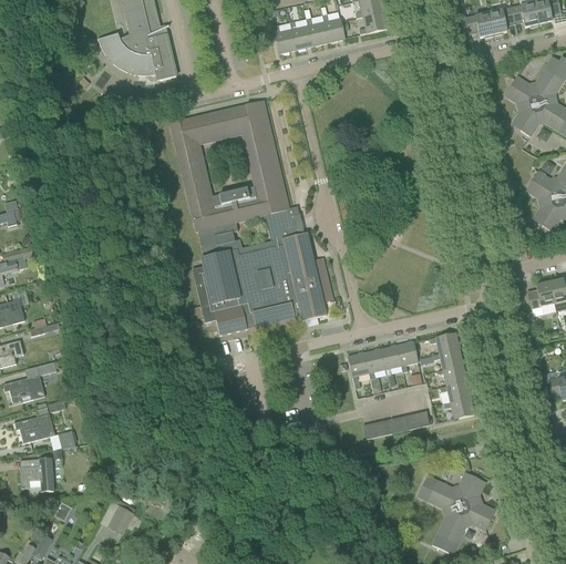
[(163,34),(157,13),(154,0),(121,0),(130,34),(120,39),(119,33),(98,38),(98,39),(101,38),(104,47),(109,53),(106,55),(113,63),(115,61),(122,65),(129,70),(129,72),(137,74),(139,72),(146,72),(155,71),(157,80),(176,75),(166,33),(163,34)]
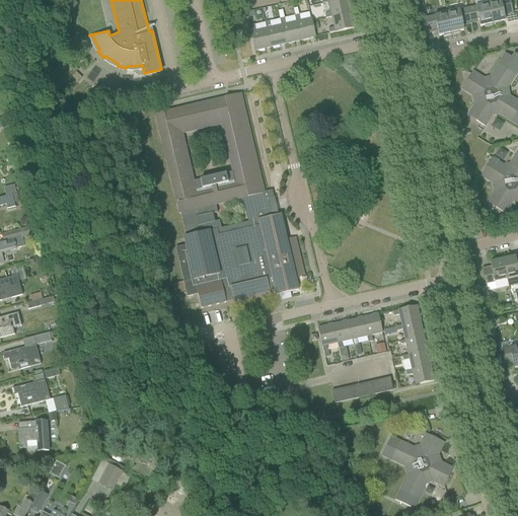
[(333,15),(352,10),(349,0),(329,0),(331,10),(325,12),(326,16),(333,15)]
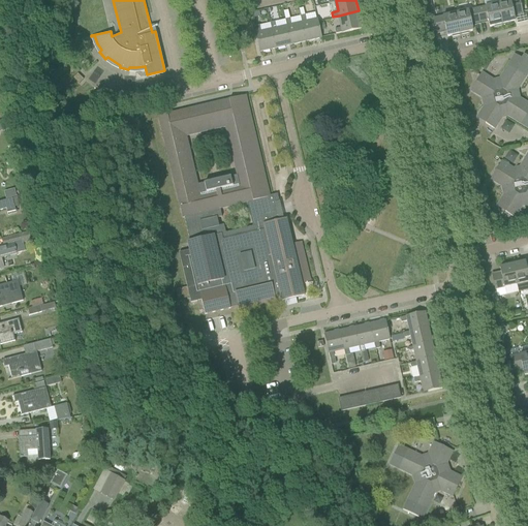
[(503,22),(498,1),(498,0),(485,0),(486,4),(477,6),(480,20),(489,18),(491,25),(495,24),(495,25),(502,23),(502,22),(503,22)]
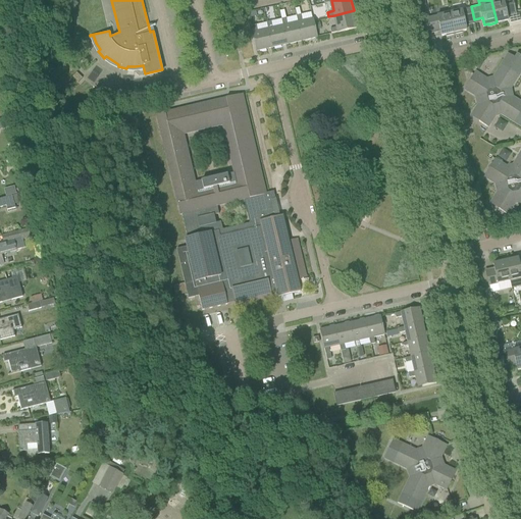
[(497,0),(491,1),(497,21),(498,21),(498,22),(505,20),(504,19),(509,18),(507,12),(516,10),(513,0),(497,0)]
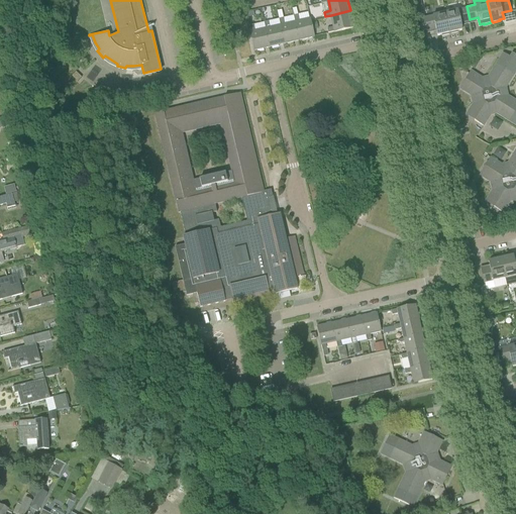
[(460,21),(470,19),(467,6),(445,10),(450,30),(451,30),(451,31),(458,30),(458,29),(462,28),(460,21)]
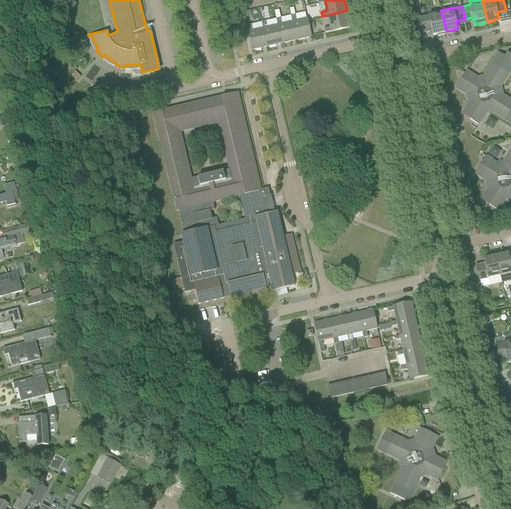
[(325,31),(350,25),(347,10),(328,15),(330,25),(324,26),(325,31)]
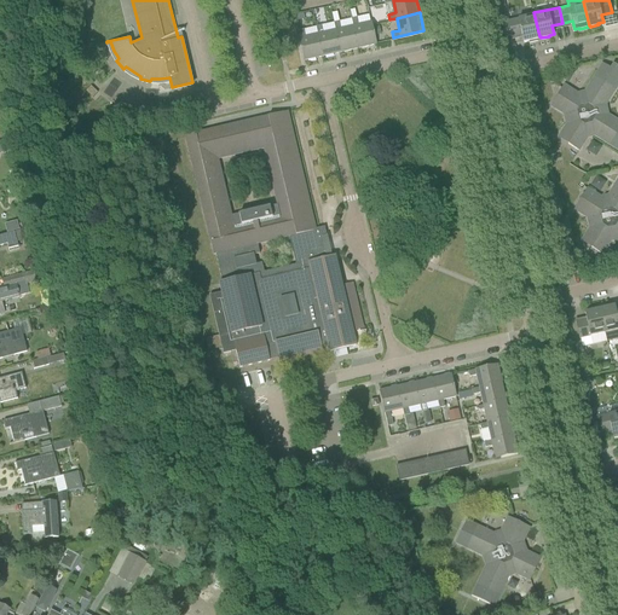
[(508,15),(502,17),(506,34),(512,33),(513,35),(523,33),(525,40),(530,39),(530,40),(538,39),(538,38),(539,36),(533,12),(509,18),(508,15)]
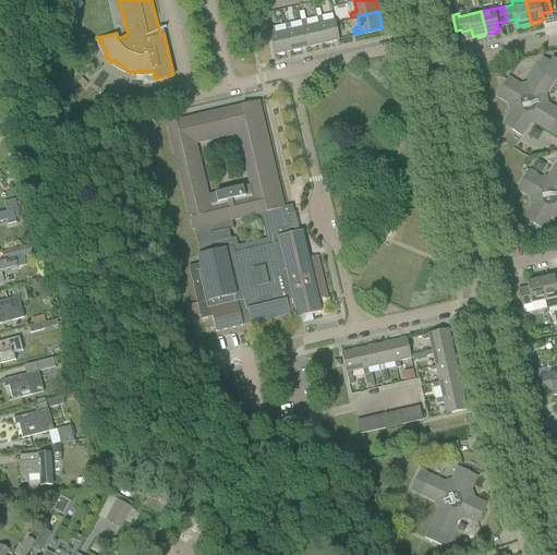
[(335,17),(324,20),(323,13),(317,14),(318,21),(323,41),(340,37),(335,17)]
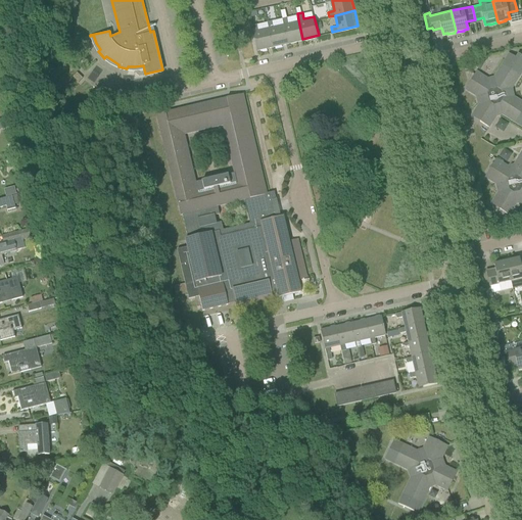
[(298,19),(288,21),(287,16),(282,17),(284,22),(288,42),(302,39),(298,19)]
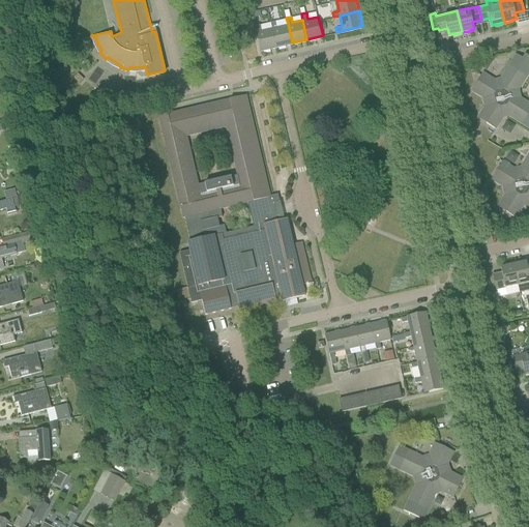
[(288,23),(277,26),(275,20),(271,21),(272,27),(276,47),(292,42),(288,23)]
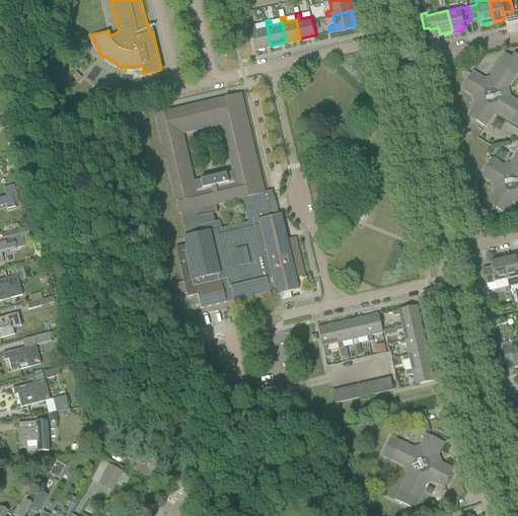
[(267,26),(256,28),(255,22),(250,23),(256,49),(271,46),(267,26)]
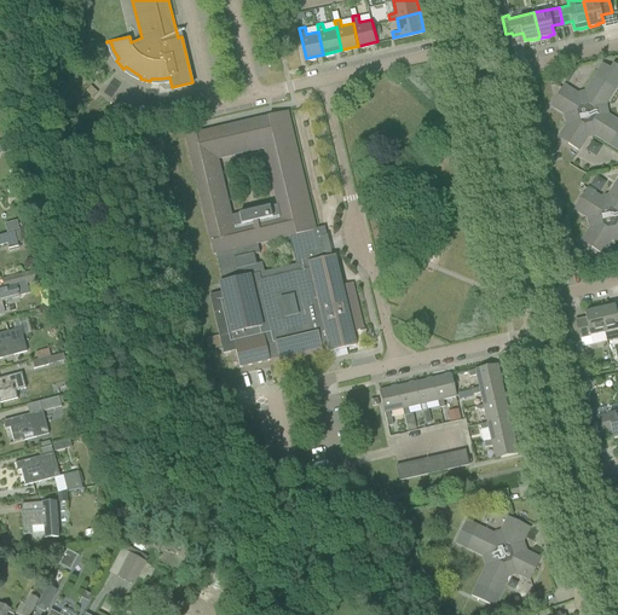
[(604,61),(595,74),(585,90),(578,91),(564,82),(558,93),(561,96),(555,105),(565,112),(567,121),(561,131),(571,138),(569,141),(579,149),(588,134),(595,133),(617,146),(617,117),(608,111),(606,103),(617,83),(617,63),(614,62),(612,67),(604,61)]
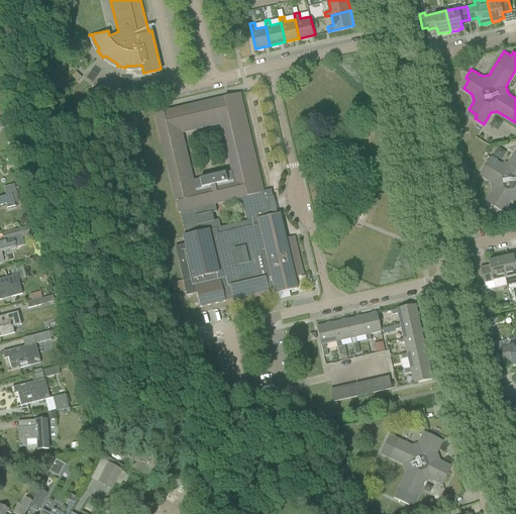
[(148,92),(160,90),(157,75),(145,78),(148,92)]
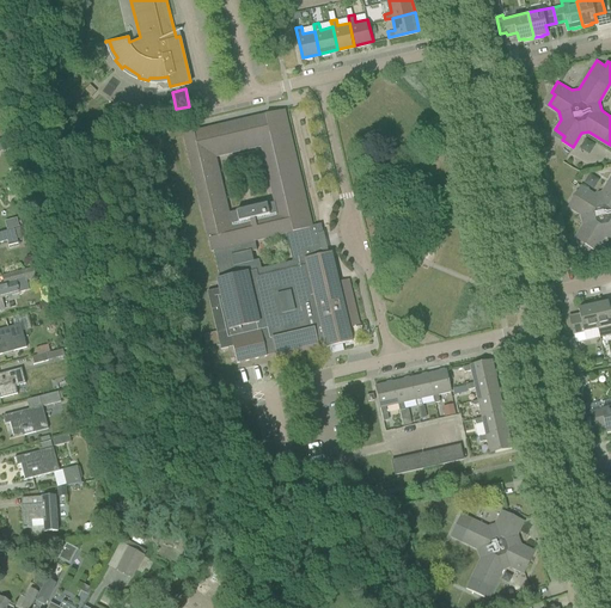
[(349,277),(338,280),(331,250),(324,252),(319,233),(324,232),(322,222),(312,223),(285,108),(184,131),(212,249),(214,249),(220,276),(218,277),(220,287),(213,288),(214,298),(209,299),(217,329),(220,341),(221,348),(233,344),(238,361),(267,354),(276,351),(277,357),(321,347),(319,342),(325,339),(327,345),(353,339),(349,324),(360,321),(349,277)]
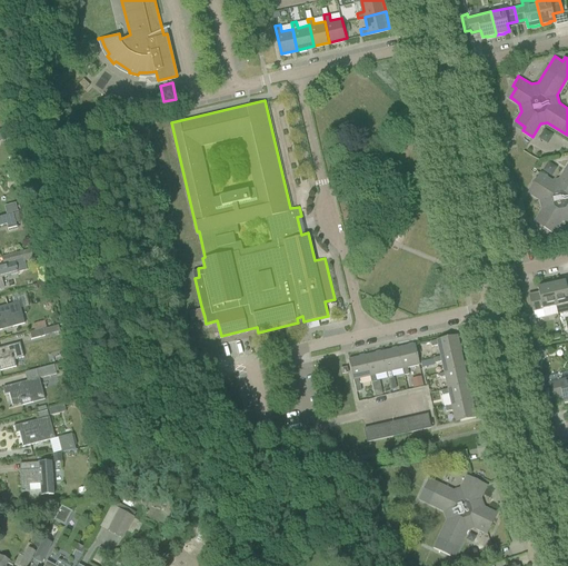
[(538,184),(531,192),(541,198),(542,207),(537,216),(546,221),(544,226),(554,231),(562,219),(567,217),(567,165),(559,178),(552,179),(540,171),(534,181),(538,184)]
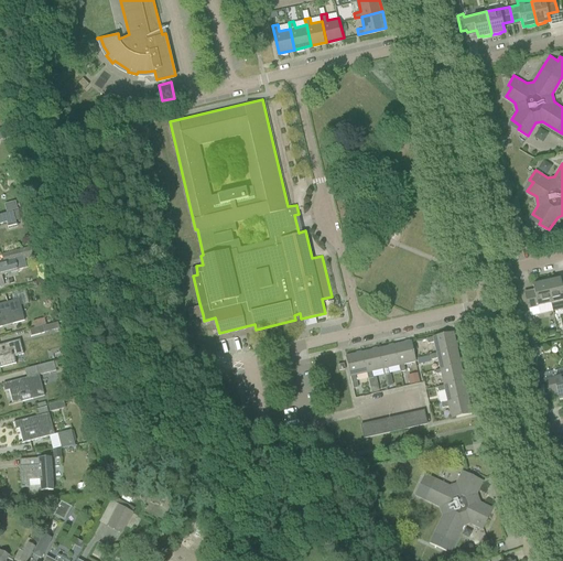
[(13,208),(0,212),(0,222),(7,220),(9,225),(18,223),(13,208)]
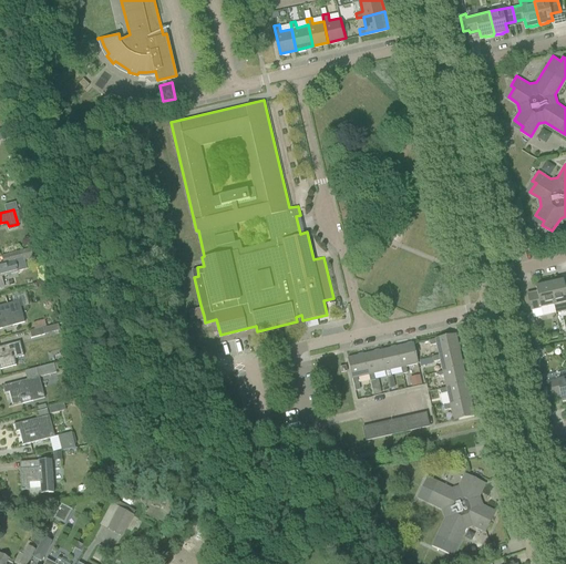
[(23,259),(34,256),(31,246),(2,255),(4,262),(0,263),(0,286),(4,285),(1,274),(18,269),(17,266),(24,264),(23,259)]
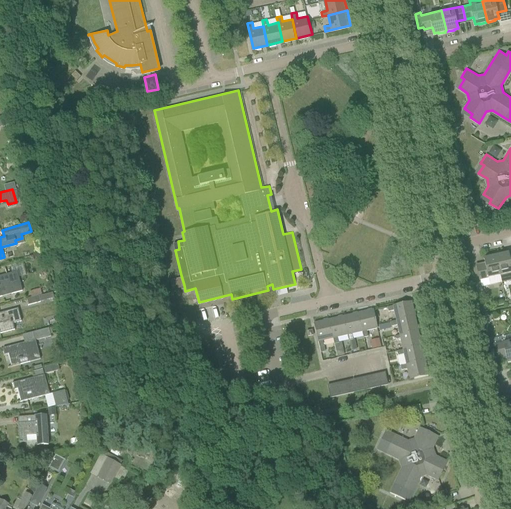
[(497,253),(496,253),(501,273),(502,280),(510,278),(510,257),(508,251),(504,252),(504,250),(497,252),(497,253)]
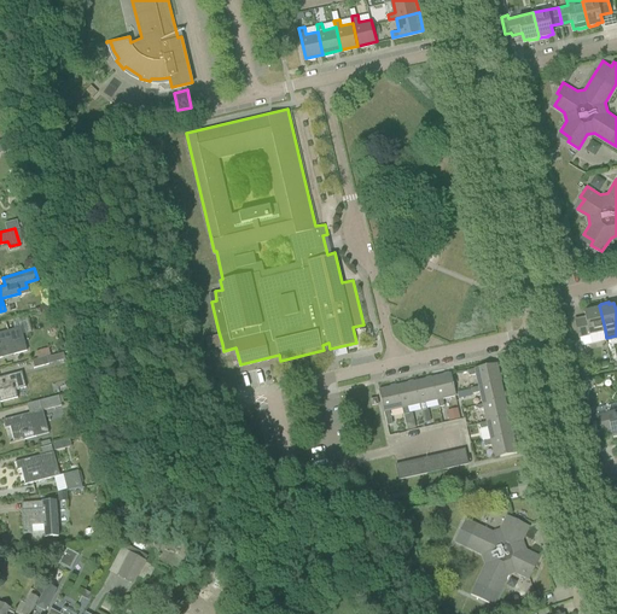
[(599,305),(598,307),(598,305),(589,307),(589,308),(585,309),(587,317),(576,319),(580,335),(605,329),(599,305)]
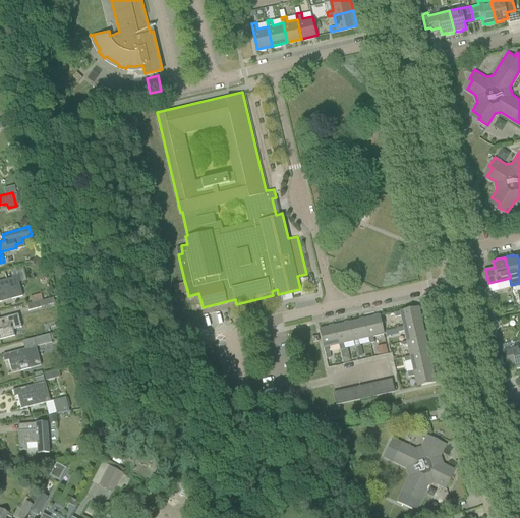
[(0,299),(23,294),(17,275),(0,279),(0,299)]
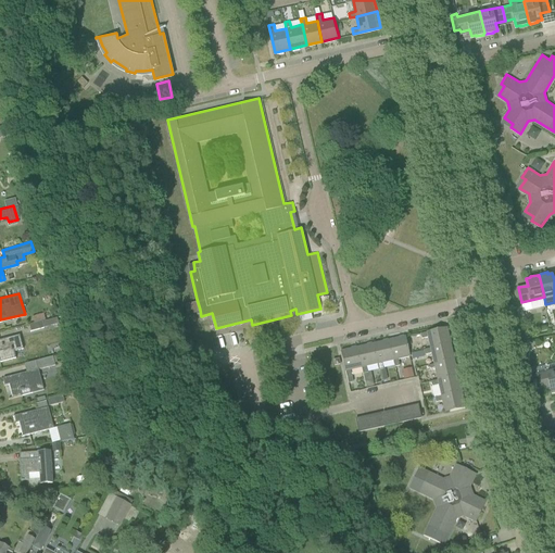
[(197,299),(185,302),(188,313),(189,312),(200,310),(197,299)]
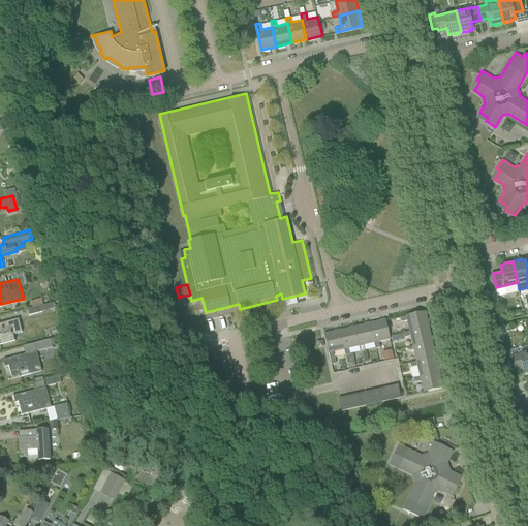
[(33,306),(29,307),(30,313),(42,310),(40,304),(33,306)]
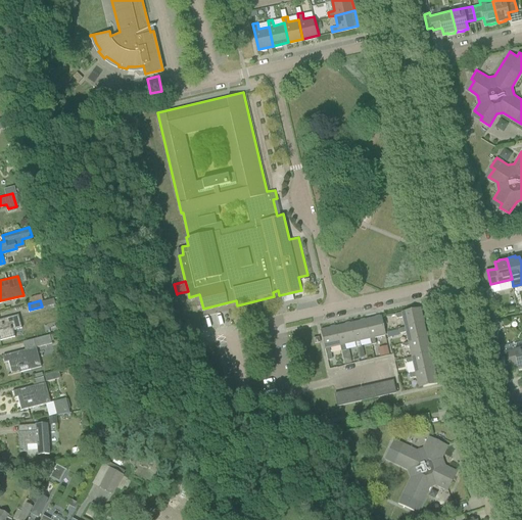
[(406,326),(424,321),(421,306),(401,311),(396,312),(397,317),(402,315),(406,326)]
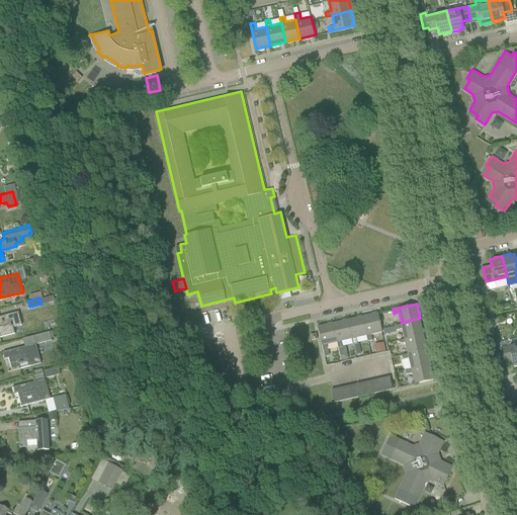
[(13,325),(21,323),(18,310),(0,315),(0,333),(1,336),(15,332),(13,325)]
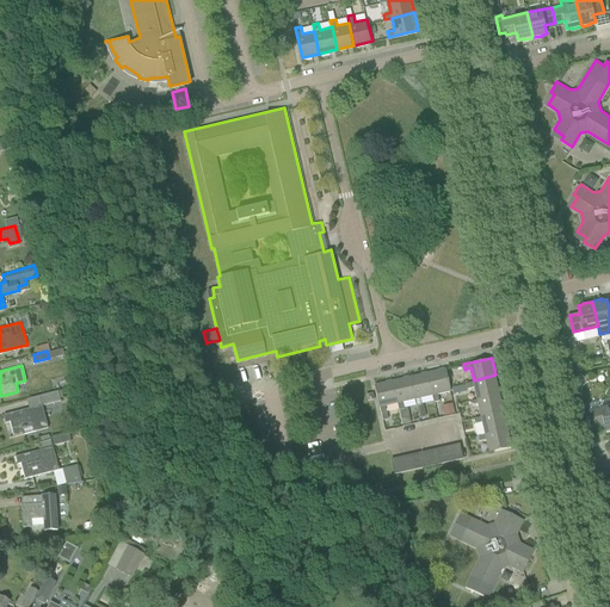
[(438,392),(451,389),(445,367),(427,371),(432,394),(435,400),(439,398),(438,392)]
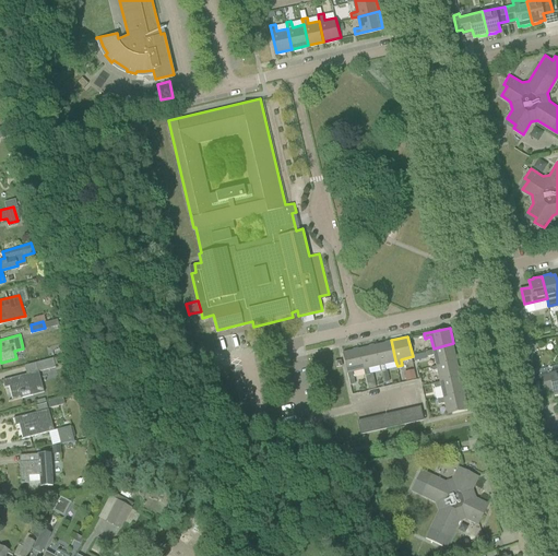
[(384,363),(395,361),(391,340),(376,343),(380,364),(381,370),(386,369),(384,363)]
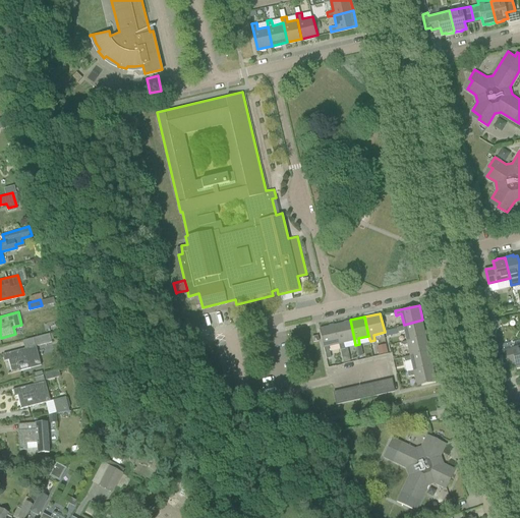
[(344,341),(354,339),(350,320),(335,324),(339,342),(340,348),(345,347),(344,341)]
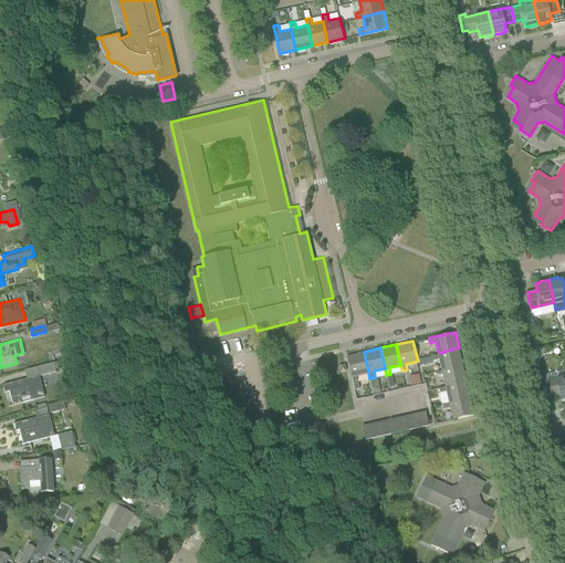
[(439,353),(431,354),(432,358),(440,357),(442,368),(463,364),(459,347),(439,353)]
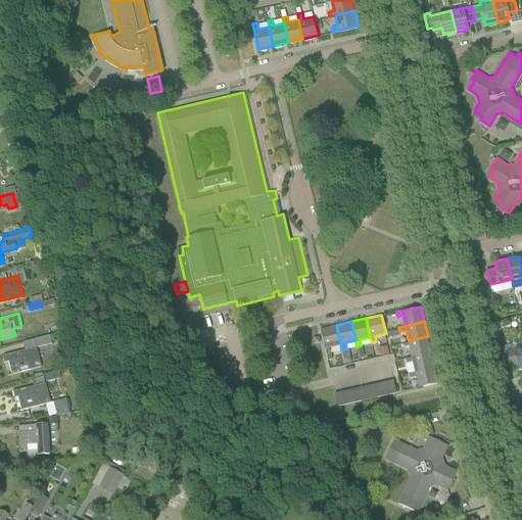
[(330,346),(340,343),(336,325),(321,328),(325,347),(326,347),(327,352),(331,351),(330,346)]
